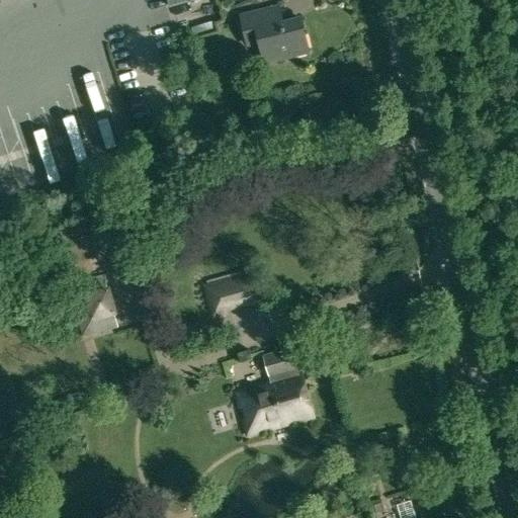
[(221,5),(189,10),(193,31),(225,26),(221,5)]
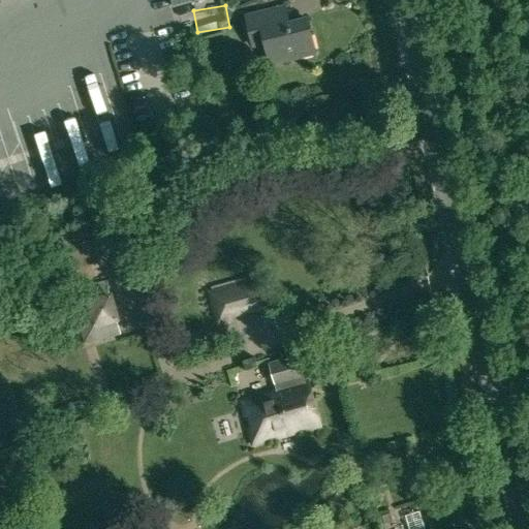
[(247,17),(253,45),(265,42),(270,64),(314,54),(306,20),(275,27),(271,11),(247,17)]
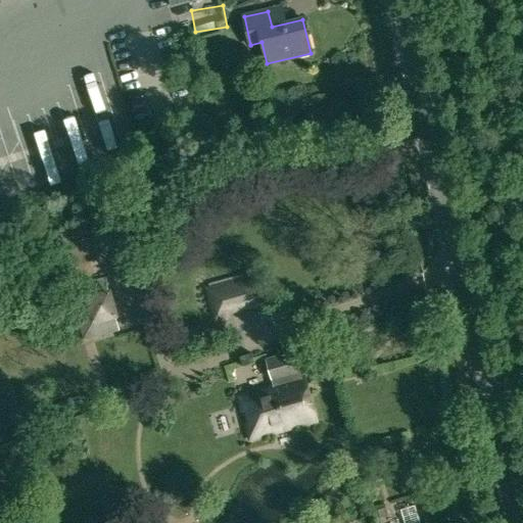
[(91,238),(72,243),(67,244),(74,266),(97,259),(92,243),(91,238)]
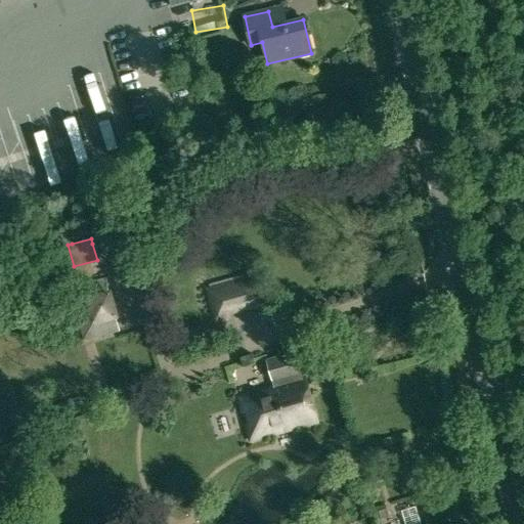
[(229,318),(229,316),(269,305),(261,272),(206,288),(215,322),(229,318)]
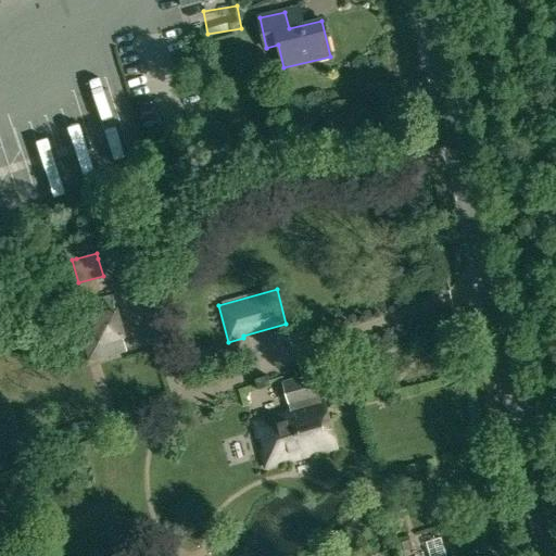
[(127,352),(123,338),(98,346),(90,316),(116,308),(111,295),(74,306),(89,362),(127,352)]
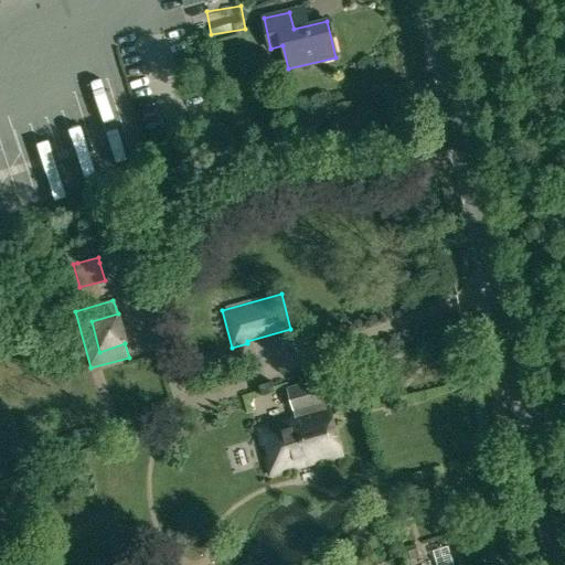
[(99,352),(125,343),(128,343),(120,312),(118,313),(92,321),(99,352)]
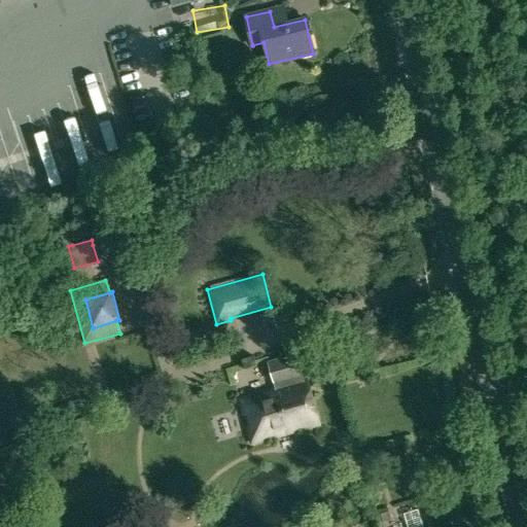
[(269,362),(275,387),(239,397),(244,415),(250,413),(254,427),(247,429),(251,444),(319,425),(307,380),(303,382),(301,376),(305,375),(299,354),(269,362)]
